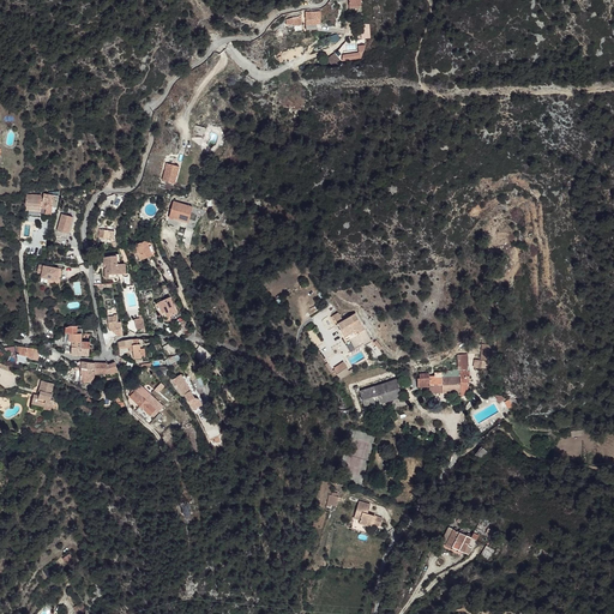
[(321,11),(306,11),(306,30),(317,29),(317,23),(317,19),(320,19),(321,19),(321,11)]
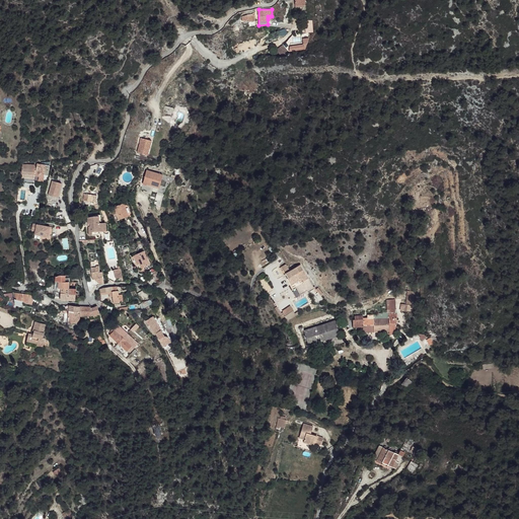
[(303,40),(303,45),(290,47),(291,39),(290,38),(287,43),(283,45),(277,50),(282,57),(289,52),(305,50),(308,39),(303,40)]
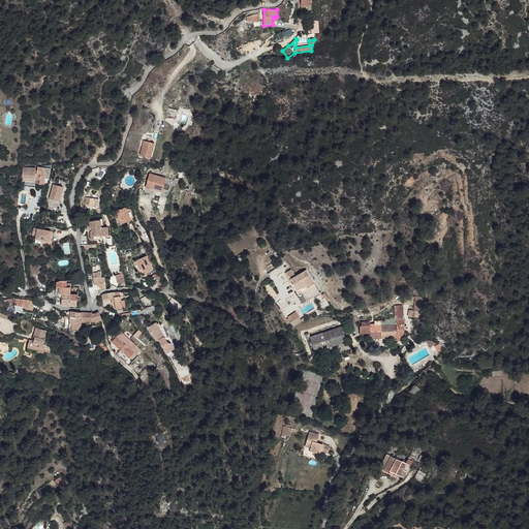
[(177,110),(168,107),(166,115),(175,118),(177,110)]
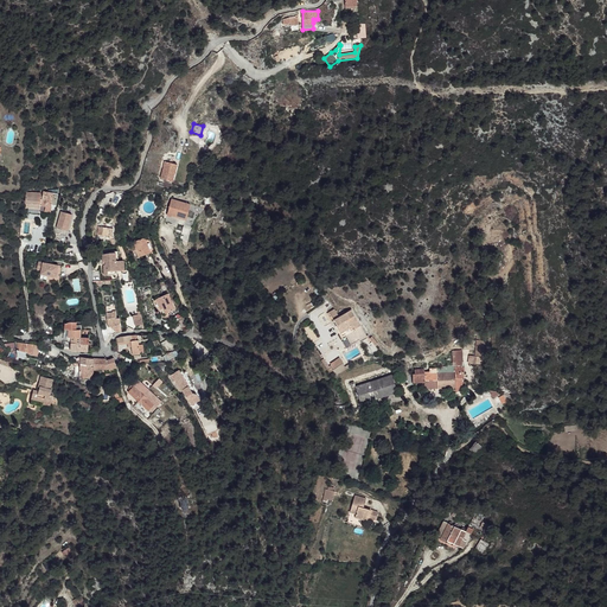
[(160,178),(173,181),(177,165),(165,161),(160,178)]
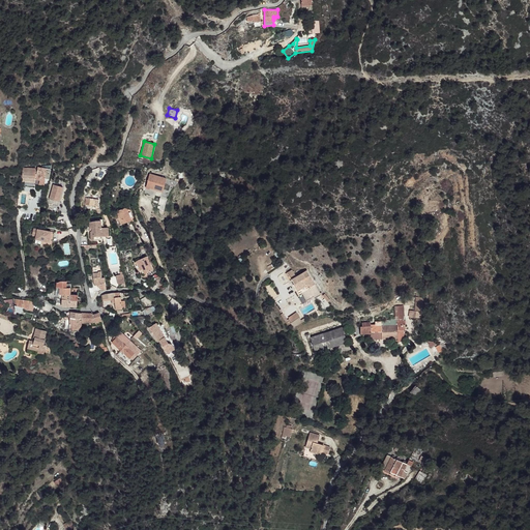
[(42,166),(41,168),(38,167),(36,179),(39,180),(38,184),(45,185),(46,180),(45,180),(45,179),(49,179),(51,165),(42,166)]
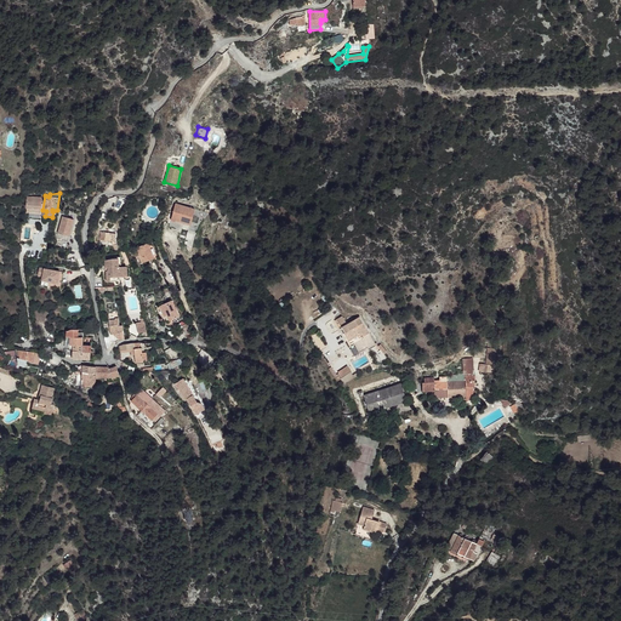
[(27,214),(41,214),(41,198),(32,197),(27,198),(27,208),(27,214)]
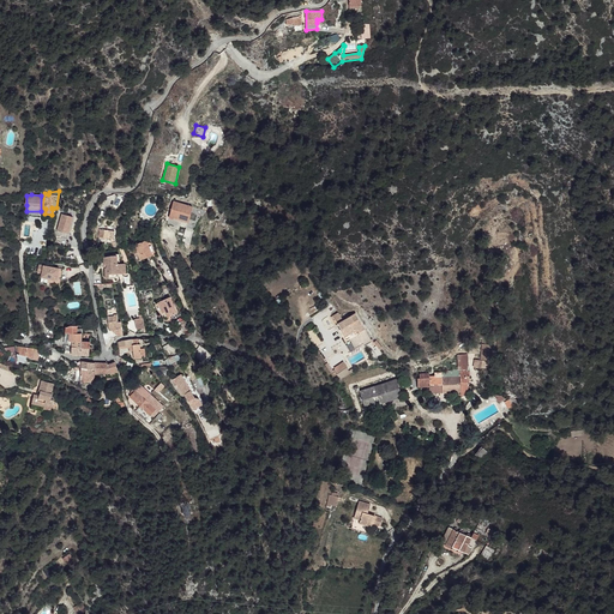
[(188,222),(193,208),(174,202),(169,218),(174,220),(174,218),(188,222)]
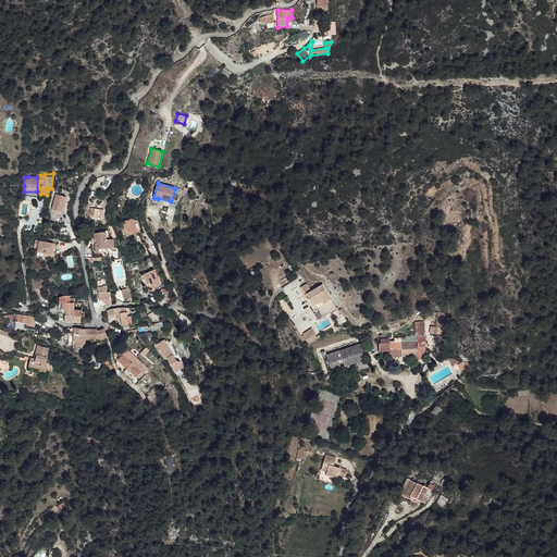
[(52,209),(62,212),(66,197),(57,195),(52,209)]
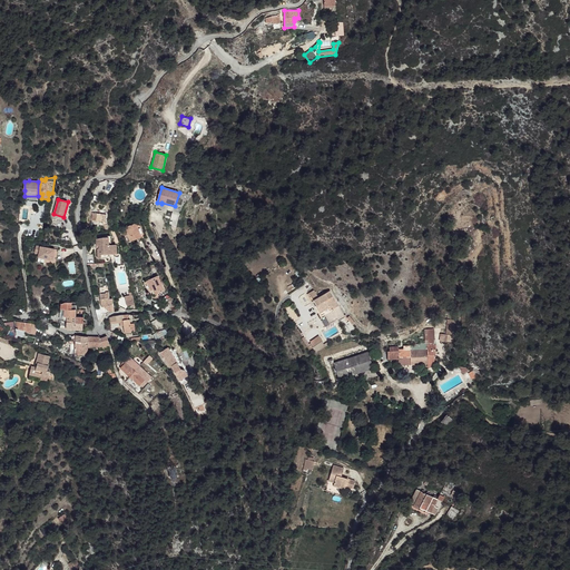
[(107,215),(92,213),(91,220),(92,220),(98,222),(106,222),(107,215)]
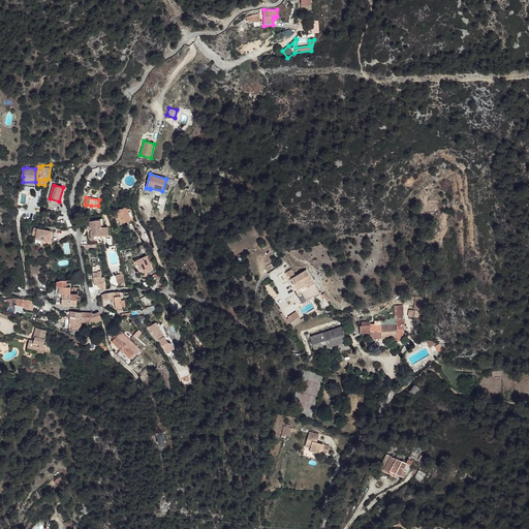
[(121,224),(131,220),(126,207),(117,211),(121,224)]
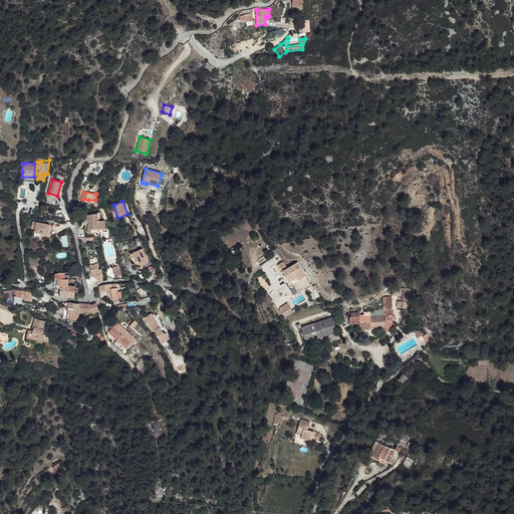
[(105,229),(104,225),(105,225),(105,221),(98,221),(97,219),(99,219),(99,213),(92,213),(92,215),(86,216),(86,222),(89,222),(89,225),(88,225),(88,233),(96,233),(96,229),(99,229),(105,229)]
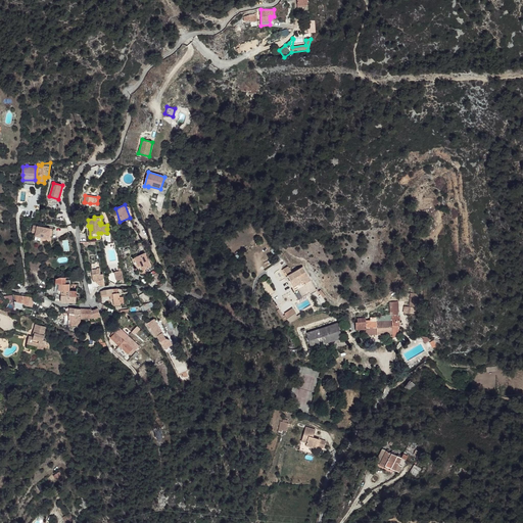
[(36,233),(35,236),(48,239),(50,229),(33,226),(32,232),(36,233)]
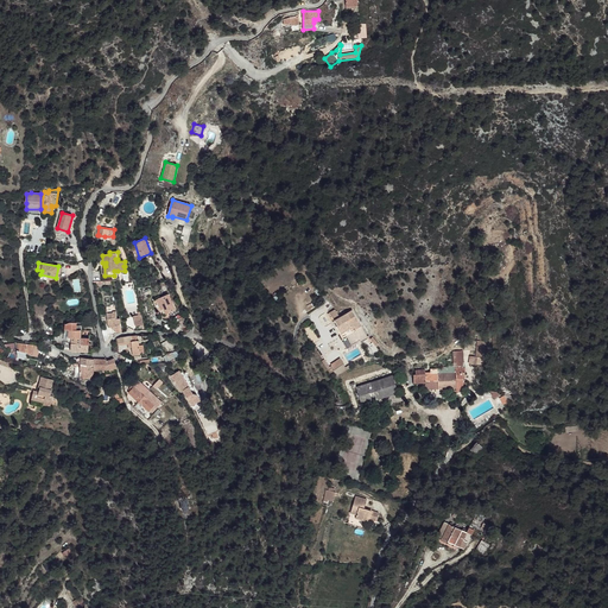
[(166,315),(176,310),(169,295),(157,299),(162,310),(164,309),(166,315)]
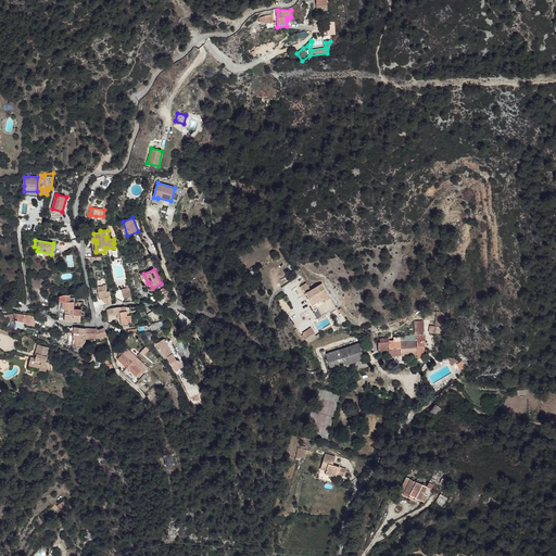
[(329,299),(326,294),(328,294),(321,285),(311,290),(306,283),(300,287),(301,289),(303,288),(308,299),(312,297),(315,303),(312,305),(315,310),(317,307),(321,316),(329,312),(330,314),(336,311),(329,299)]
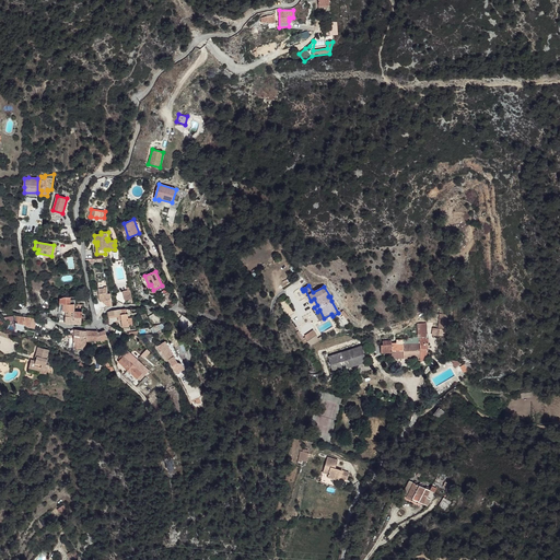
[(98,289),(100,302),(106,301),(107,306),(111,306),(109,300),(112,300),(111,293),(107,294),(107,287),(105,287),(105,288),(98,289)]
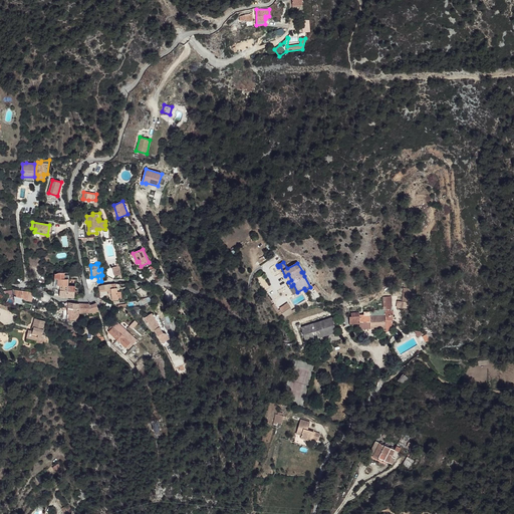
[(113,267),(115,276),(119,275),(121,274),(119,266),(116,266),(113,267)]
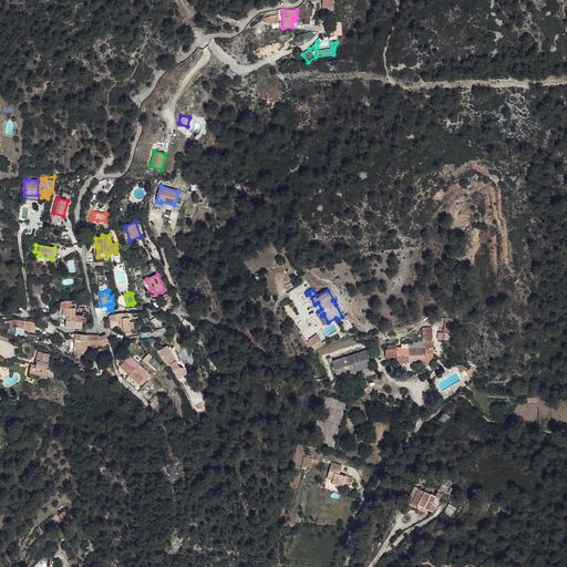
[(171,296),(166,298),(167,299),(171,307),(175,305),(171,296)]
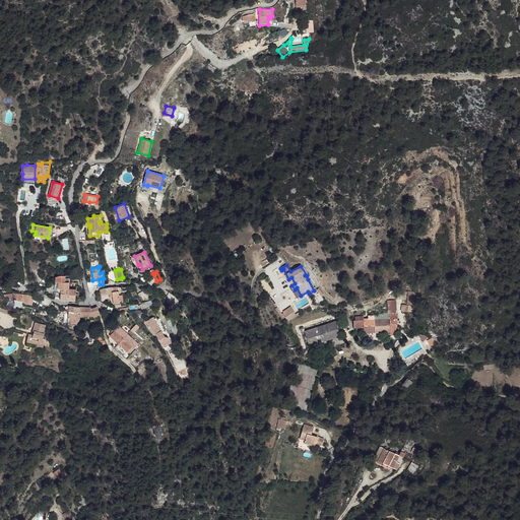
[(53,295),(55,296),(56,293),(61,294),(61,288),(69,289),(70,282),(70,278),(66,278),(66,276),(60,275),(56,277),(54,290),(57,290),(56,291),(54,291),(53,295)]
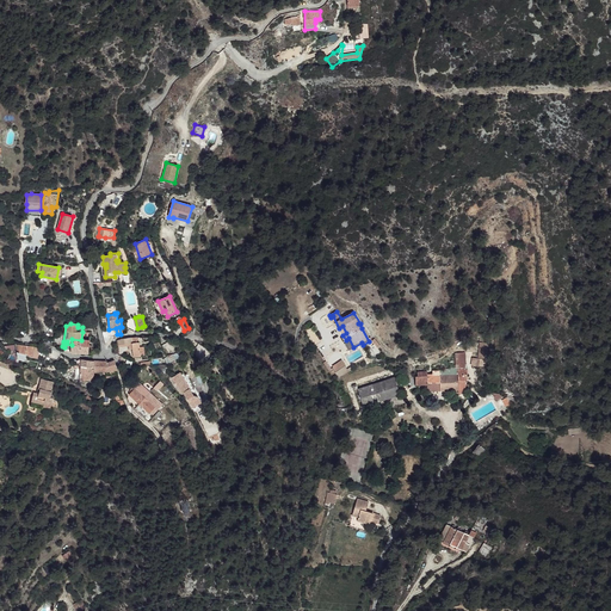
[(118,345),(131,344),(134,357),(141,356),(140,347),(140,343),(139,343),(137,338),(131,338),(129,338),(119,339),(118,340),(118,345)]
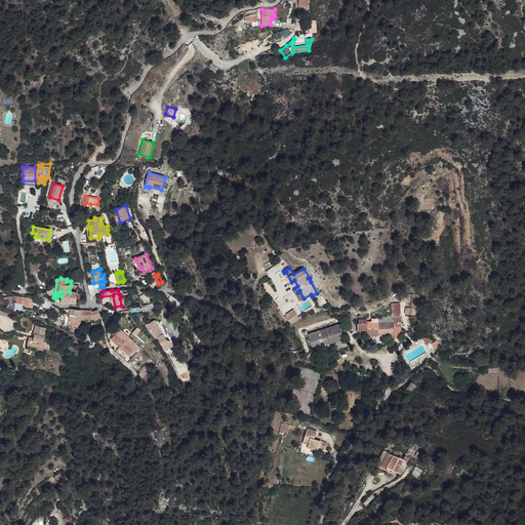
[(70,292),(62,291),(62,296),(61,303),(69,303),(70,292)]
